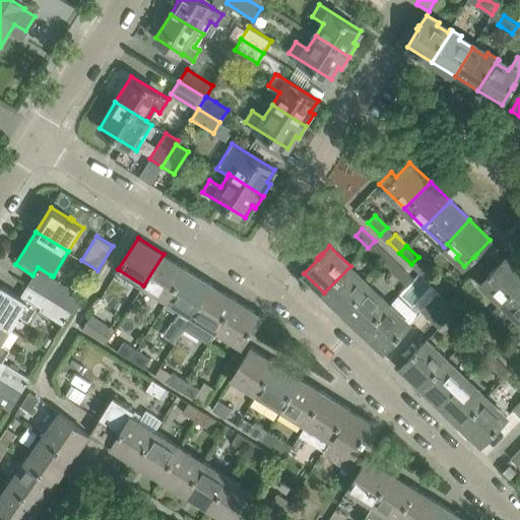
[(382,248),(375,255),(387,266),(394,259),(382,248)]
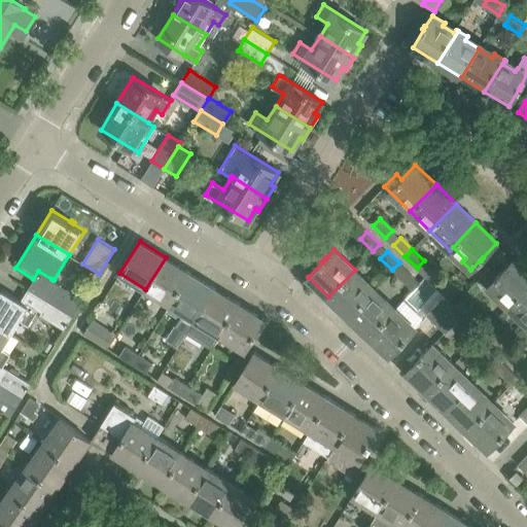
[(166,257),(145,289),(171,305),(190,273),(166,257)]
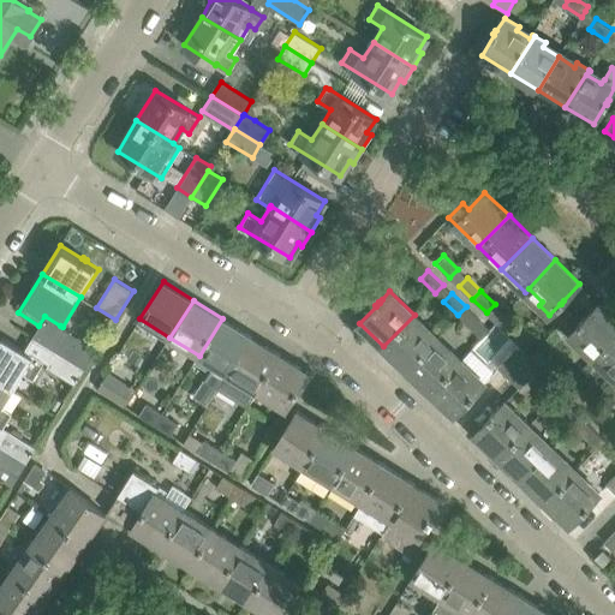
[(580,323),(569,334),(595,358),(614,335),(614,317),(599,303),(584,320),(583,318),(579,322),(580,323)]
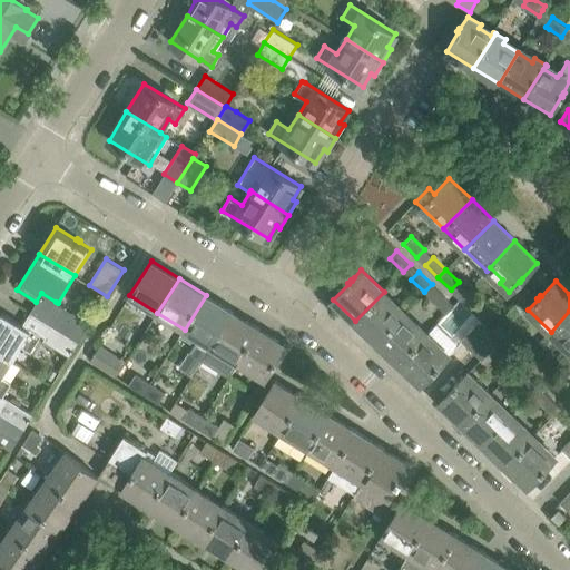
[(432,284),(424,292),(438,304),(444,296),(432,284)]
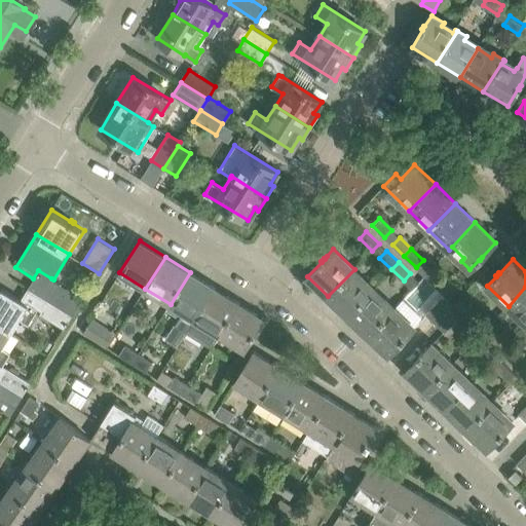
[(431,267),(424,275),(436,287),(443,278),(431,267)]
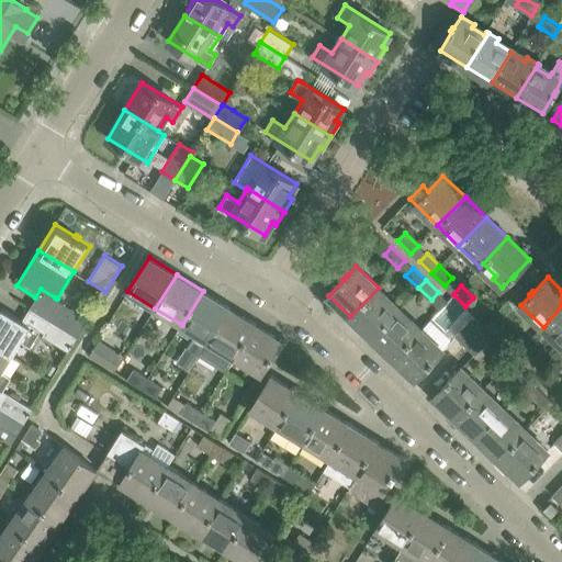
[(379,288),(350,316),(372,337),(397,310),(384,299),(388,296),(379,288)]
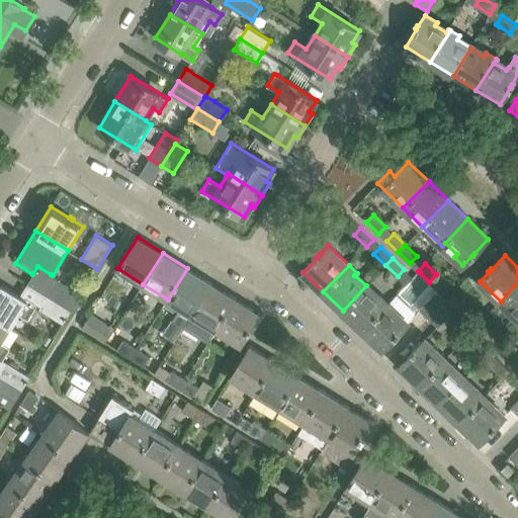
[(187,268),(168,299),(192,315),(211,283),(187,268)]
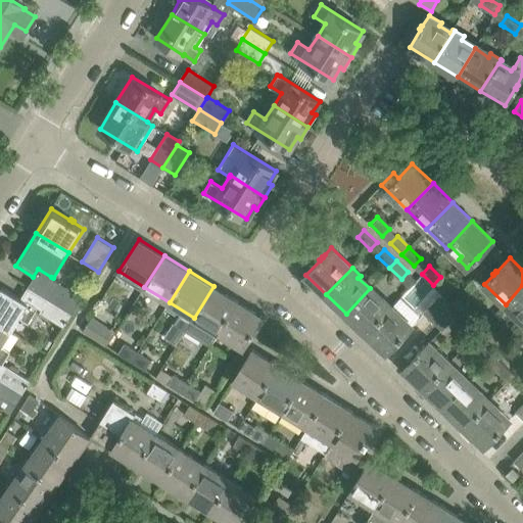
[(48,298),(72,314),(83,297),(56,281),(56,282),(46,297),(48,298)]
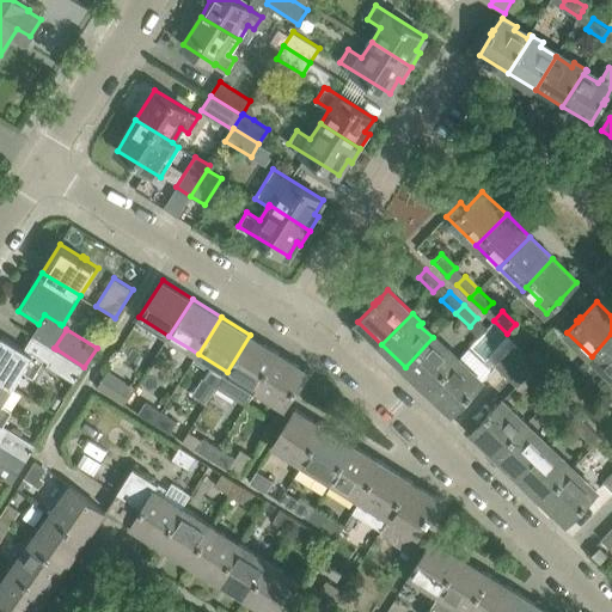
[(611,334),(592,356),(600,365),(604,362),(611,369),(611,334)]
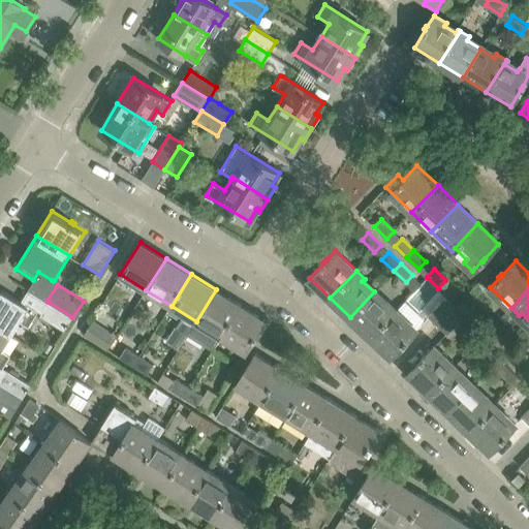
[(216,289),(196,321),(189,334),(214,349),(221,337),(242,304),(216,289)]
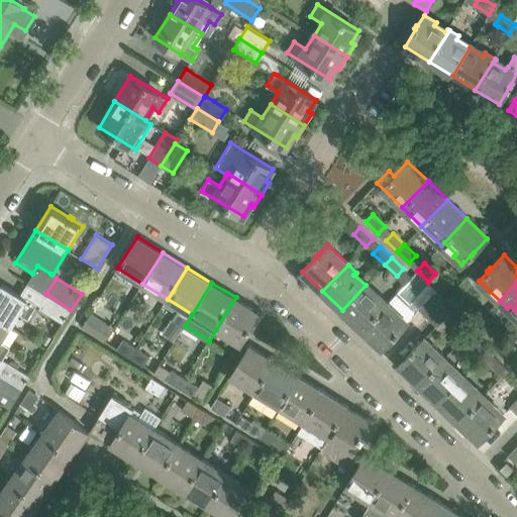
[(2,284),(0,286),(0,321),(10,328),(19,313),(27,318),(37,303),(27,297),(26,299),(19,295),(2,284)]
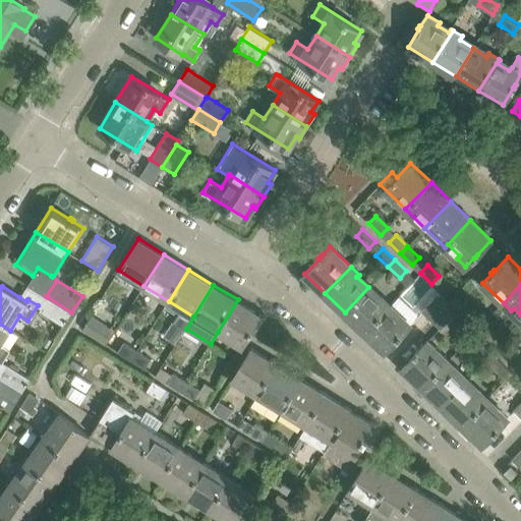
[(381,299),(368,287),(345,312),(364,331),(388,306),(391,303),(383,296),(381,299)]
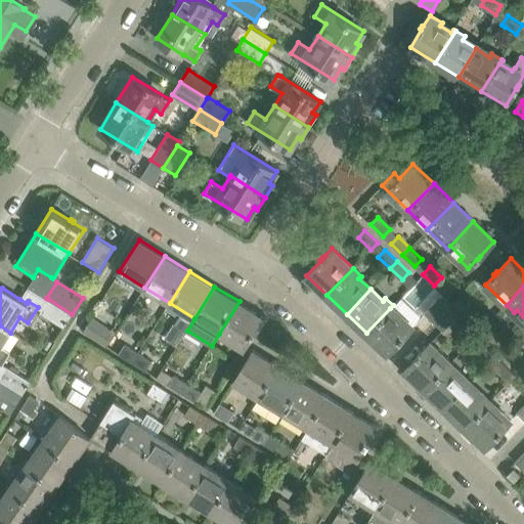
[(443,292),(423,312),(433,321),(452,301),(444,293),(443,292)]
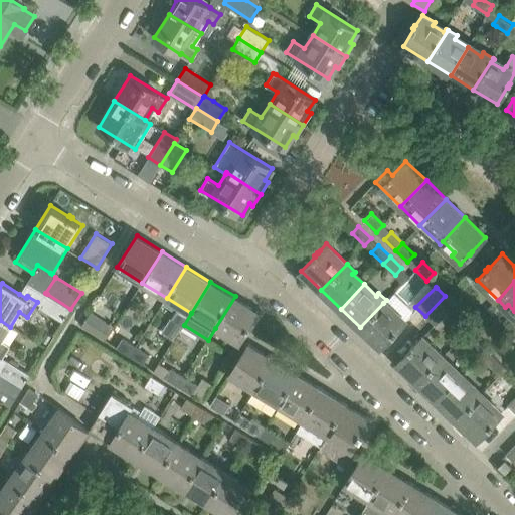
[(63,322),(70,309),(47,294),(39,307),(62,321),(63,322)]
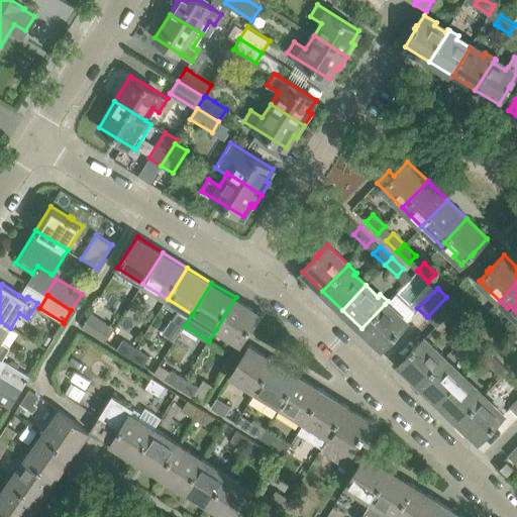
[(236,297),(216,329),(240,344),(260,312),(236,297)]
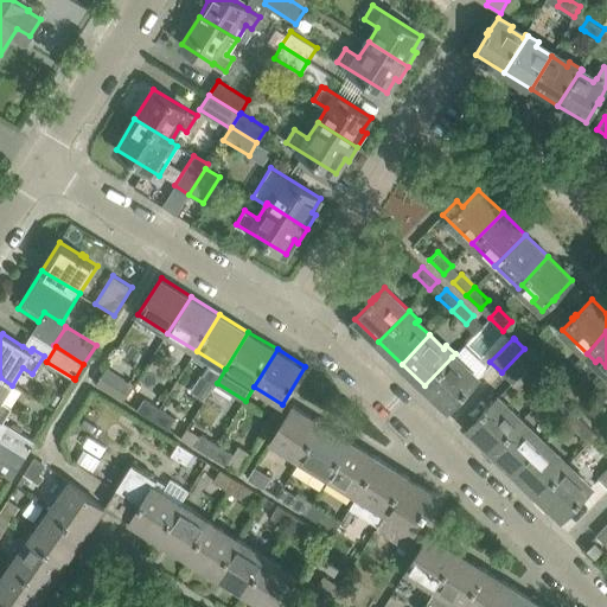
[(524,349),(502,372),(512,383),(535,360),(524,349)]
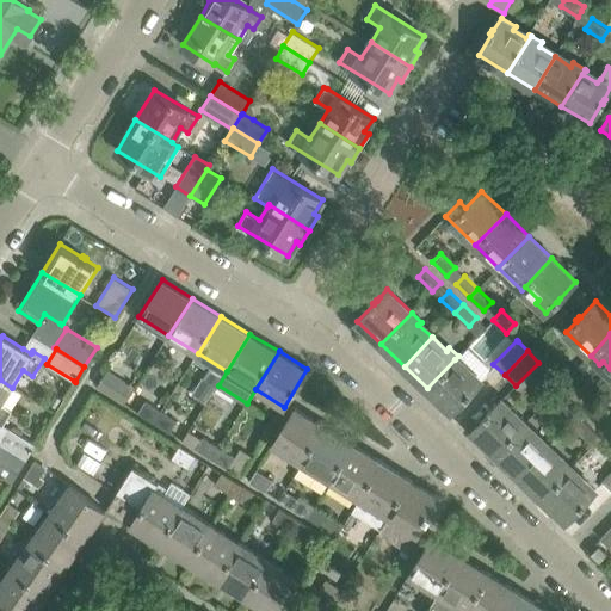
[(468,372),(455,359),(427,388),(451,411),(467,394),(468,395),(471,392),(471,390),(482,378),(473,369),(468,372)]
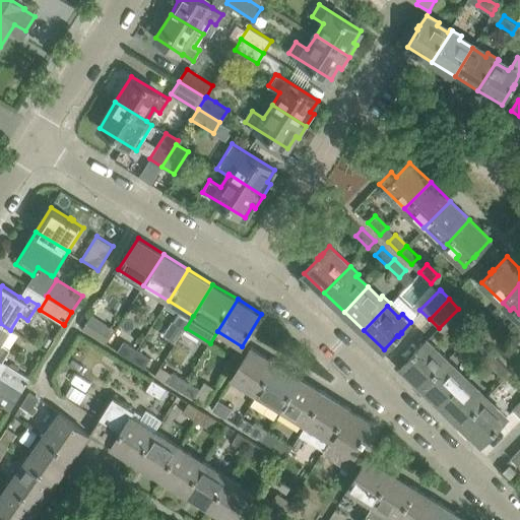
[(477,328),(483,320),(472,309),(465,316),(477,328)]
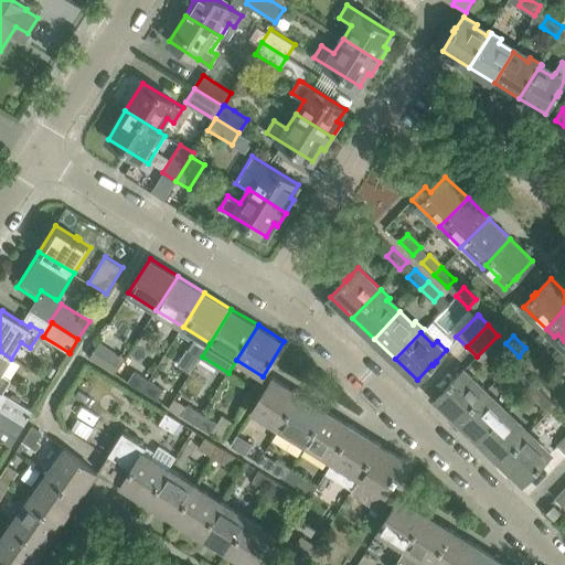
[(125,359),(98,342),(89,356),(115,373),(125,359)]
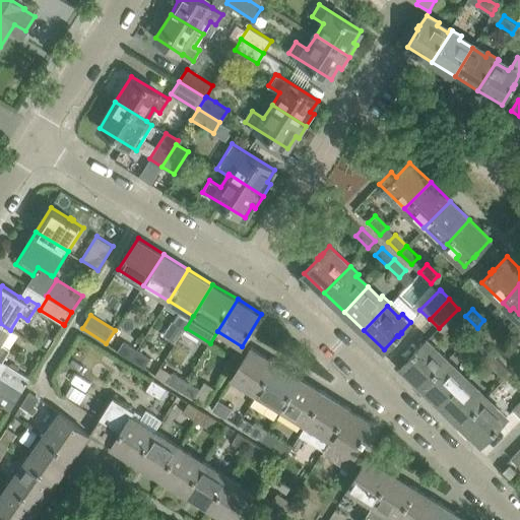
[(0,323),(0,363),(1,364),(3,361),(10,349),(1,343),(10,330),(0,323)]
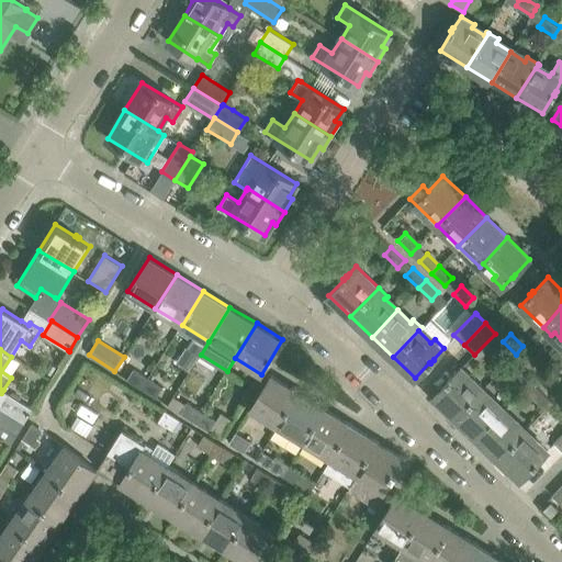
[(537,374),(544,367),(531,355),(524,362),(537,374)]
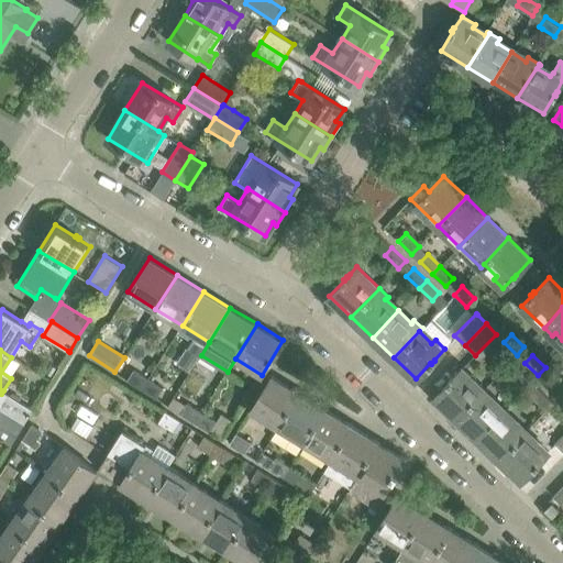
[(434,397),(457,419),(483,392),(471,379),(474,376),(463,366),(452,378),(452,377),(449,381),(449,382),(434,397)]
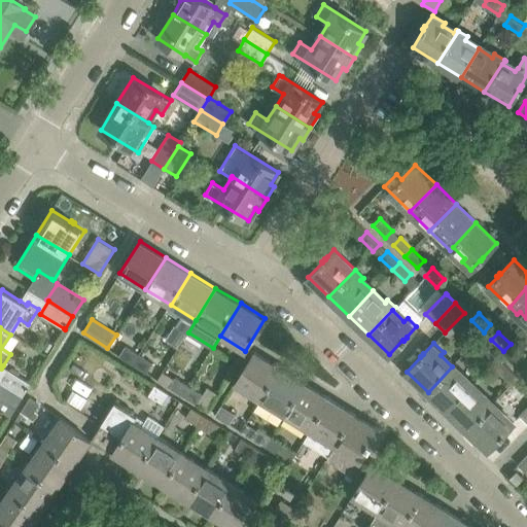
[(511,344),(503,351),(515,362),(522,355),(511,344)]
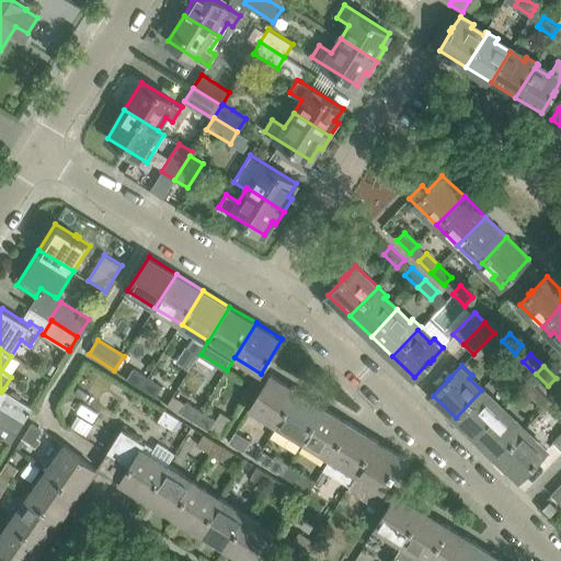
[(126,378),(142,388),(149,377),(133,368),(126,378)]
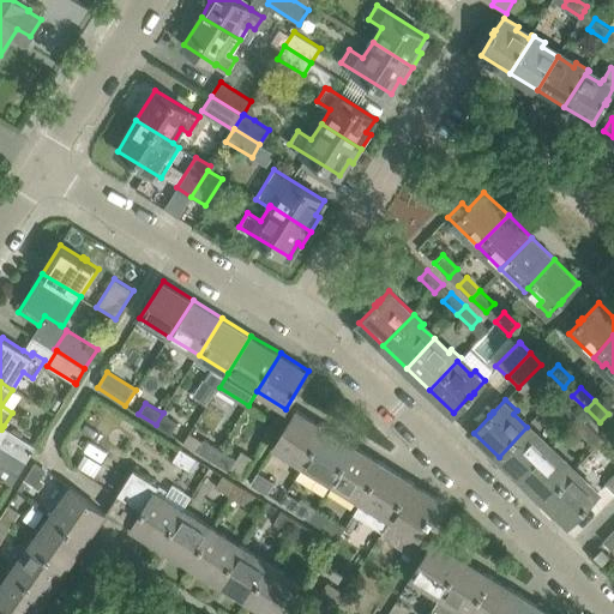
[(571,425),(579,416),(566,403),(558,411),(571,425)]
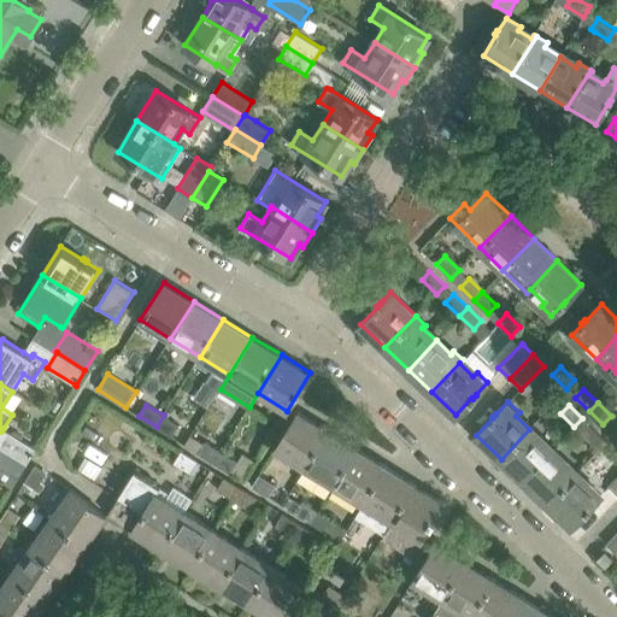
[(298,411),(274,450),(305,469),(329,430),(298,411)]
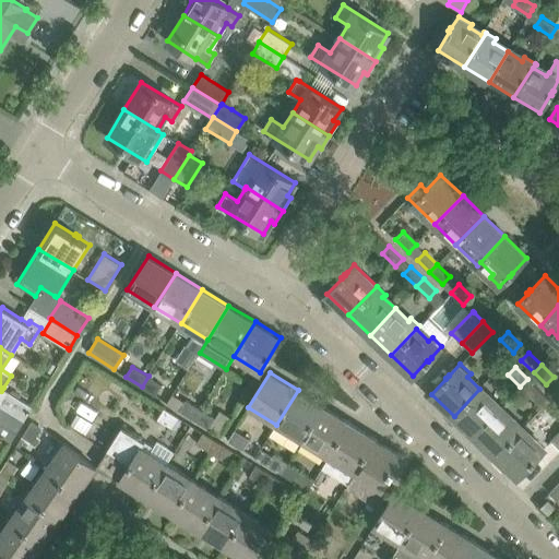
[(149,376),(142,387),(155,395),(162,384),(149,376)]
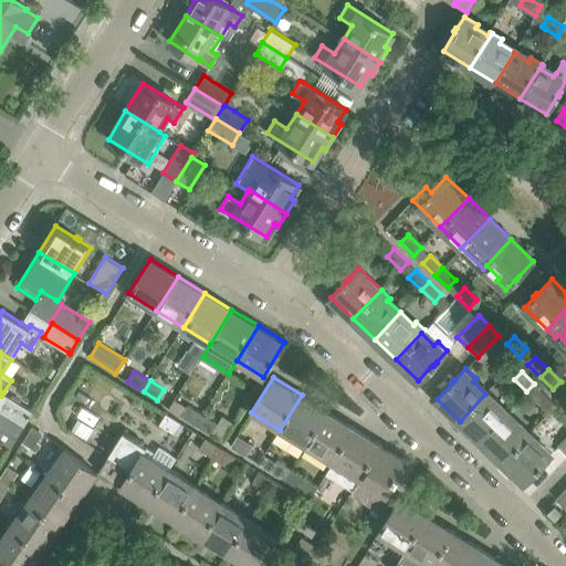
[(526,391),(540,404),(547,396),(534,384),(526,391)]
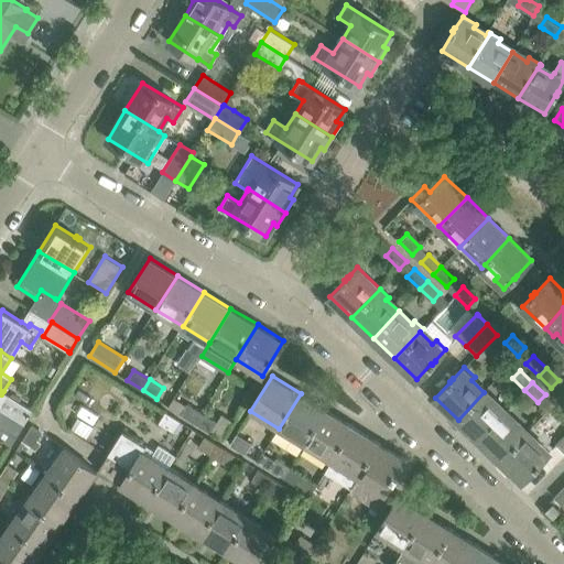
[(496,398),(487,389),(484,392),(458,420),(478,438),(503,412),(492,401),(496,398)]
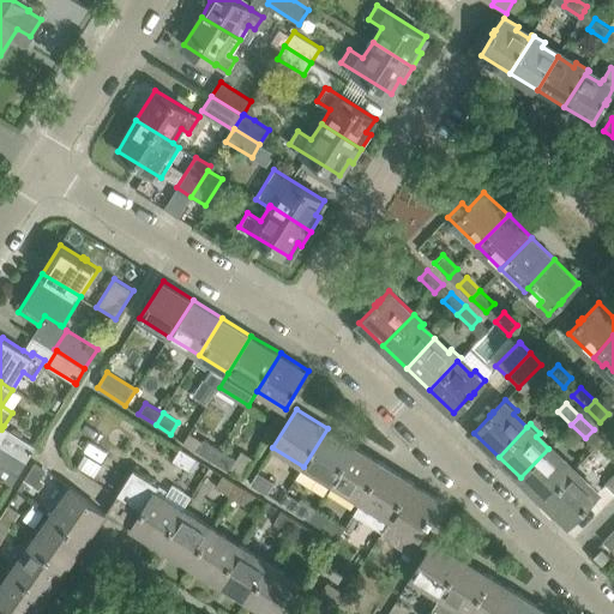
[(5,432),(0,439),(0,445),(26,463),(35,450),(37,446),(35,446),(7,428),(5,432)]
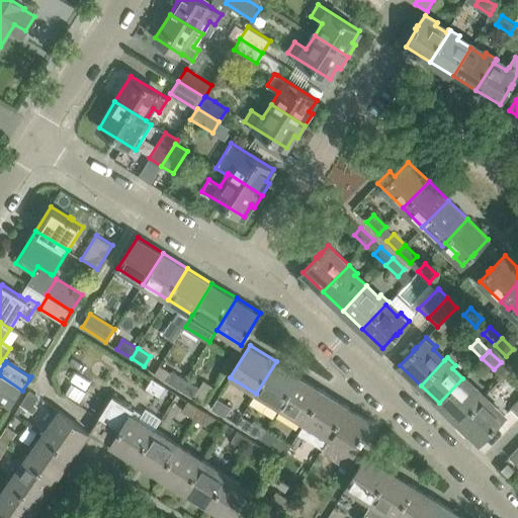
[(276,361),(256,394),(280,409),(300,375),(276,361)]
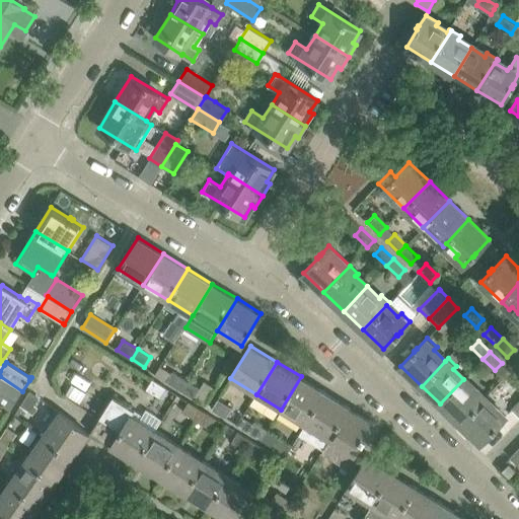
[(171,373),(166,381),(179,389),(187,379),(172,371),(171,373)]
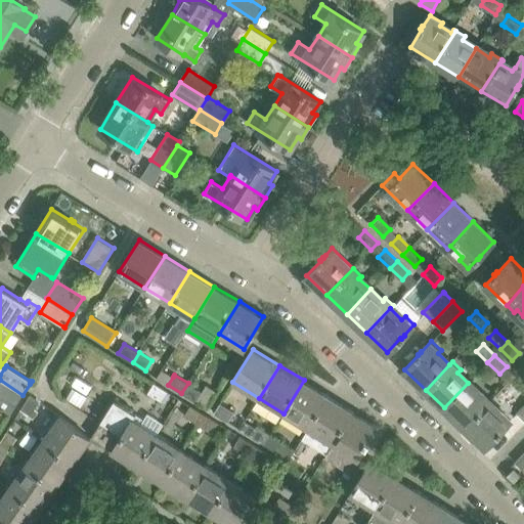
[(0,394),(16,405),(23,395),(0,380),(0,394)]
